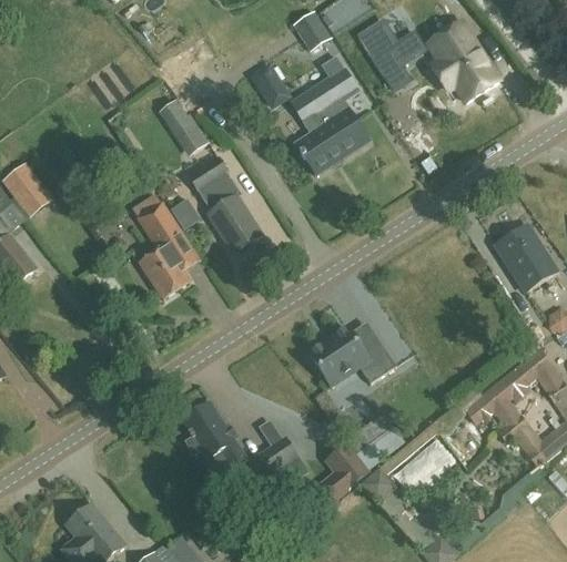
[(331,36),(317,18),(312,10),(292,23),(310,50),(331,36)]
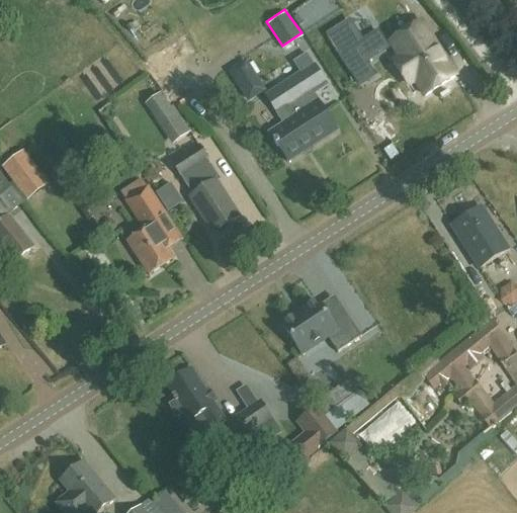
[(353,37),(360,33),(347,13),(323,28),(348,67),(364,56),(353,37)]
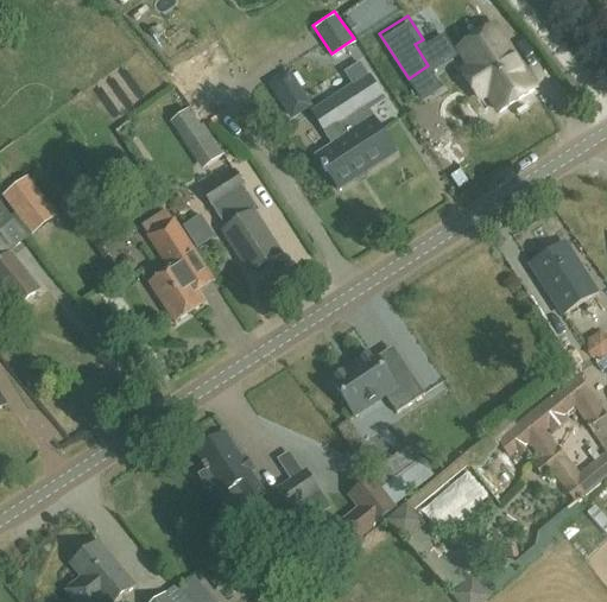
[(498,105),(530,84),(501,39),(498,42),(488,26),(462,43),(473,58),(469,61),(498,105)]
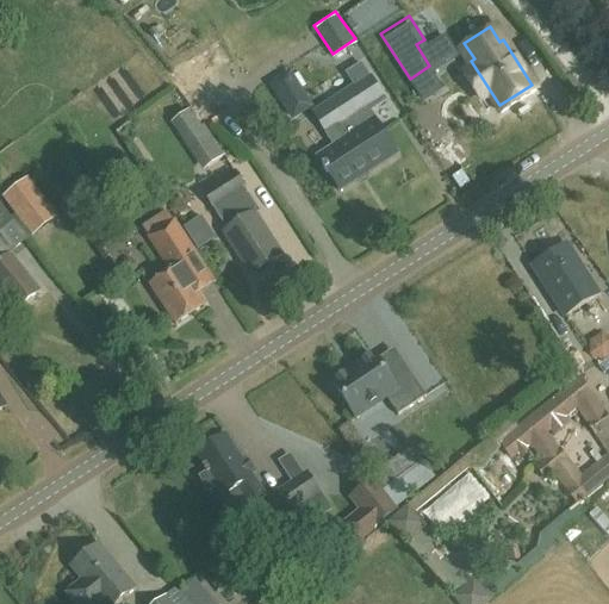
[(396,148),(376,116),(368,105),(383,95),(360,60),(346,69),(353,81),(333,94),(354,129),(362,123),(383,156),(396,148)]
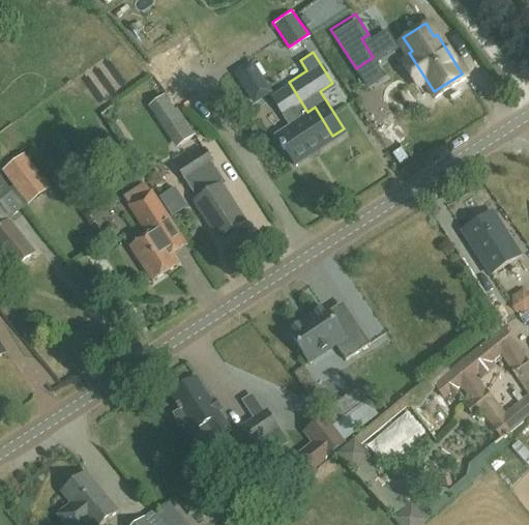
[(272,93),(283,110),(283,111),(289,121),(275,129),(294,159),(332,136),(315,107),(307,112),(289,82),(272,93)]
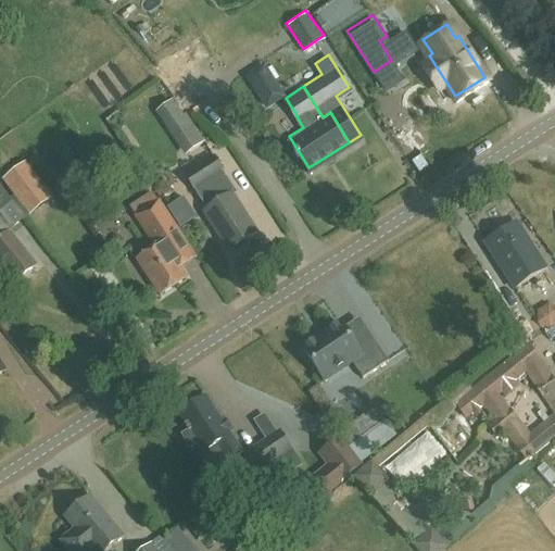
[(101,151),(111,166),(128,154),(118,139),(101,151)]
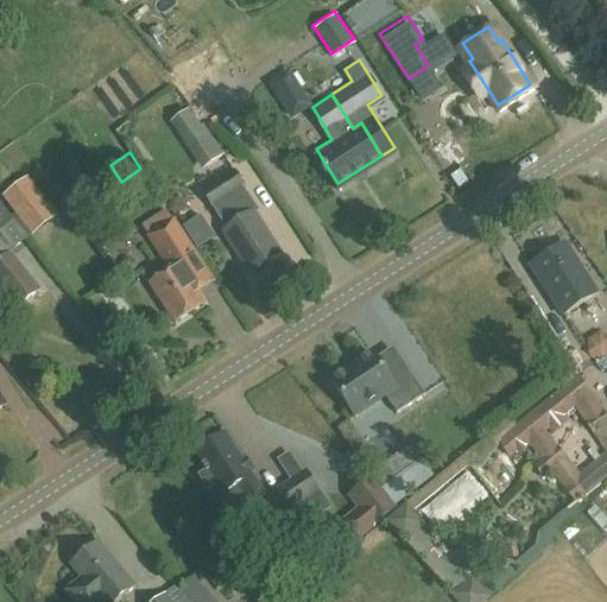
[(212,203),(226,225),(222,228),(250,268),(252,267),(257,270),(269,261),(269,257),(279,249),(252,208),(255,206),(241,183),(242,183),(233,168),(202,188),(212,203)]
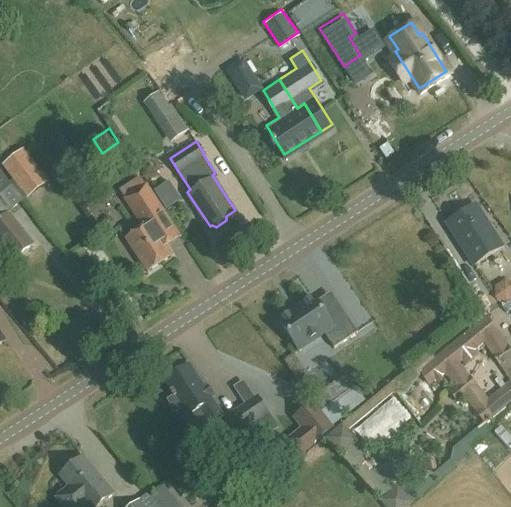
[(1,161),(26,194),(49,177),(23,144),(1,161)]
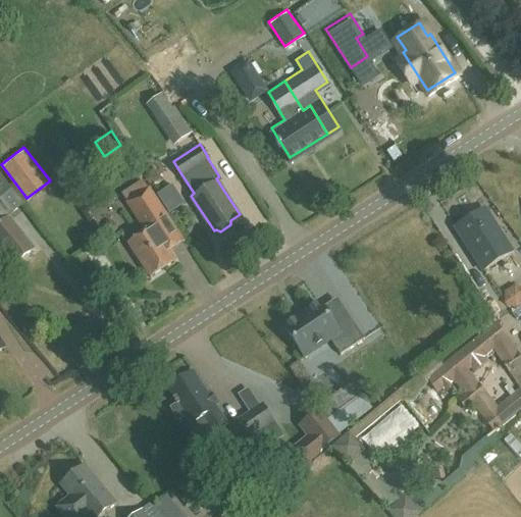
[(0,190),(8,184),(0,173),(0,190)]
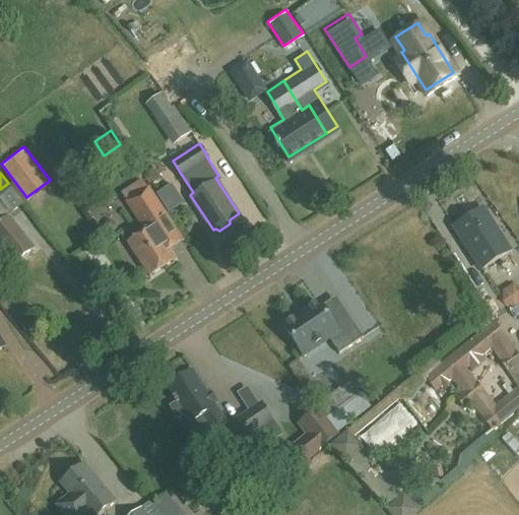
[(148,272),(174,256),(168,245),(182,236),(167,212),(168,212),(147,182),(123,198),(142,227),(126,238),(148,272)]
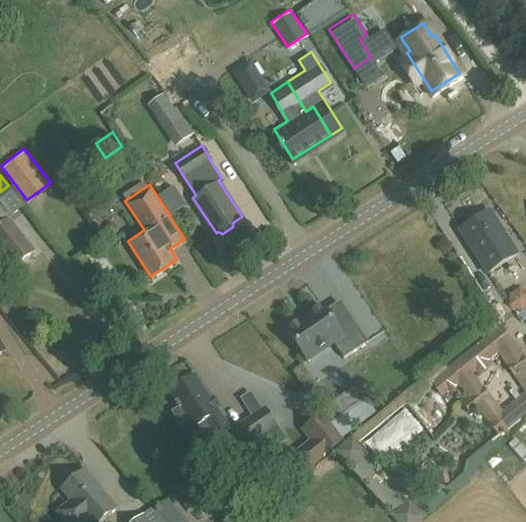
[(0,244),(13,262),(32,246),(0,205),(0,244)]
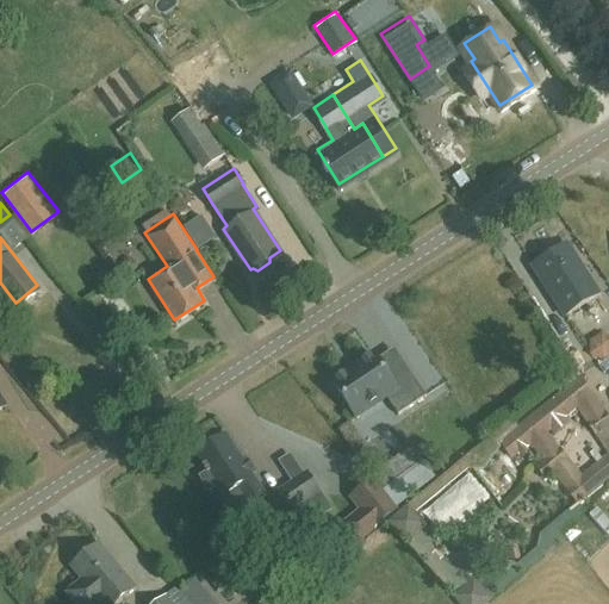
[(564,311),(598,290),(566,238),(532,261),(564,311)]
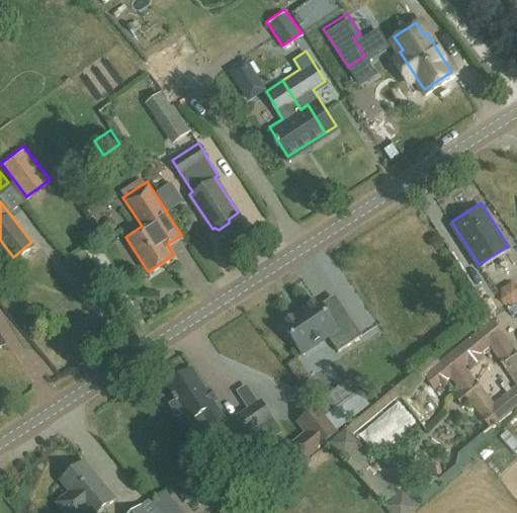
[(507,300),(516,294),(516,279),(501,287),(507,300)]
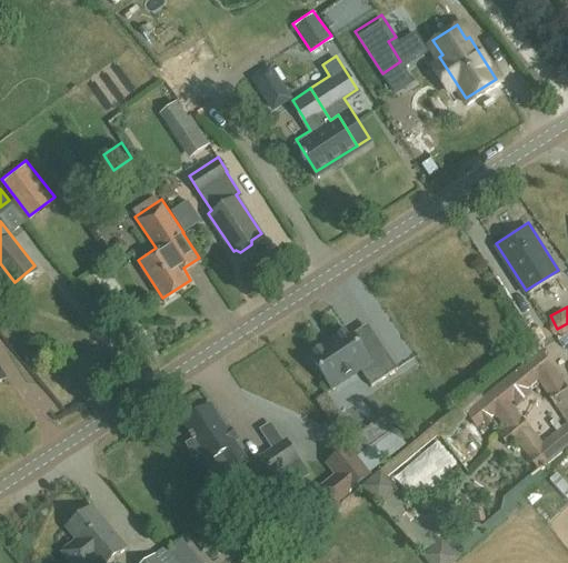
[(348,327),(308,353),(330,385),(359,365),(370,383),(396,365),(379,340),(364,350),(348,327)]
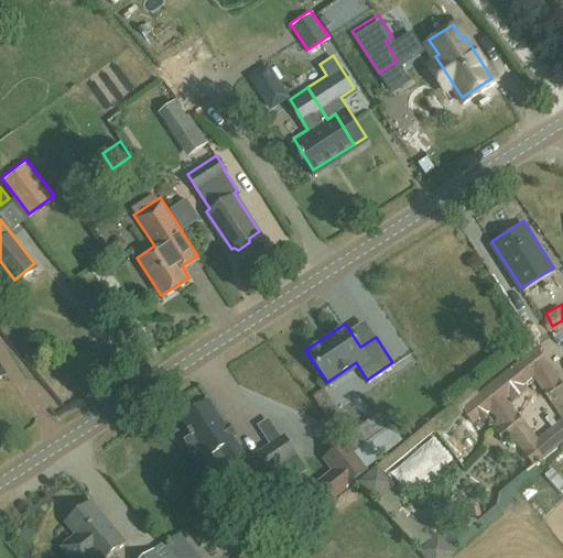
[(518,363),(478,395),(532,463),(562,438),(562,384),(529,336),(510,351),(518,363)]
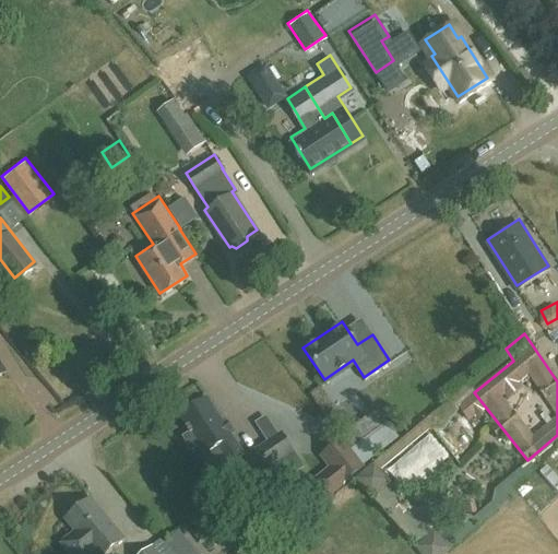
[(240,449),(206,396),(180,412),(189,425),(187,426),(190,431),(183,435),(192,447),(198,443),(213,467),(228,457),(233,466),(242,468),(250,462),(257,472),(293,448),(281,429),(244,454),(240,449)]
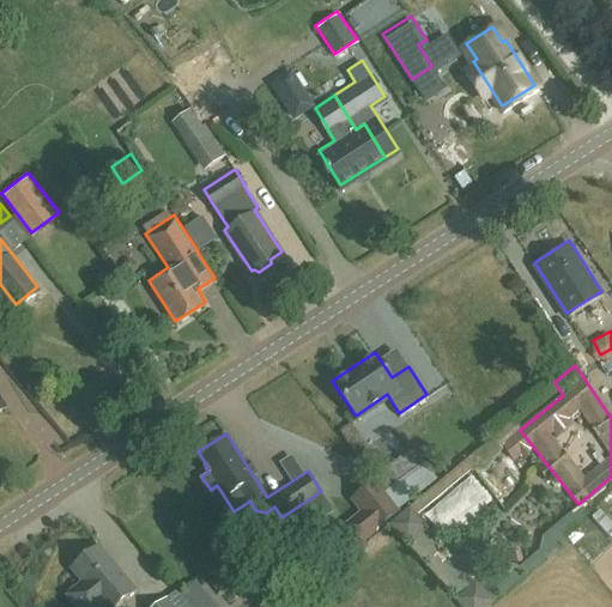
[(387,461),(397,472),(416,455),(407,444),(387,461)]
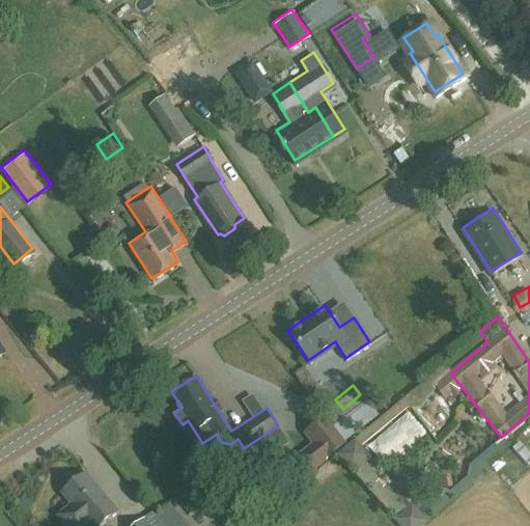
[(387,458),(420,424),(402,408),(369,441),(387,458)]
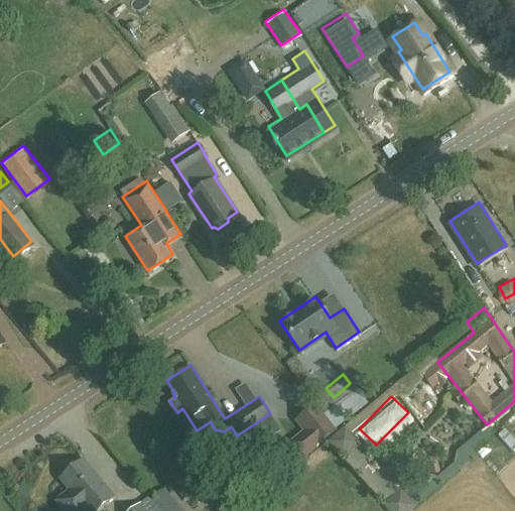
[(305,427),(293,437),(304,453),(334,429),(312,402),(295,415),(305,427)]
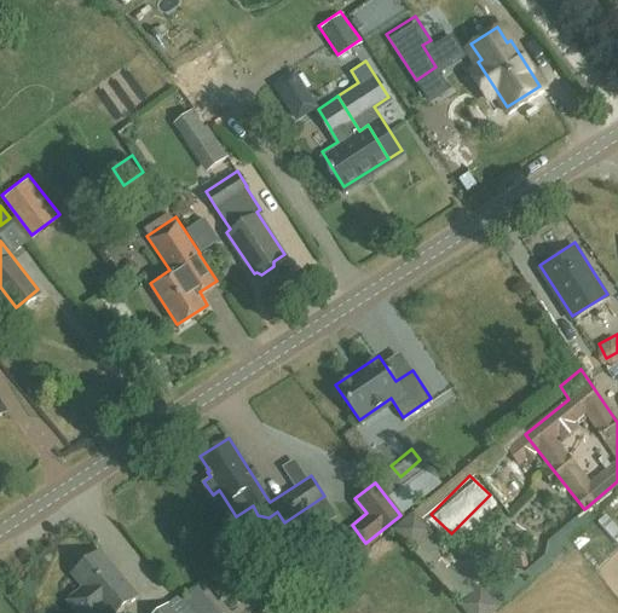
[(578,539),(593,531),(579,509),(565,518),(578,539)]
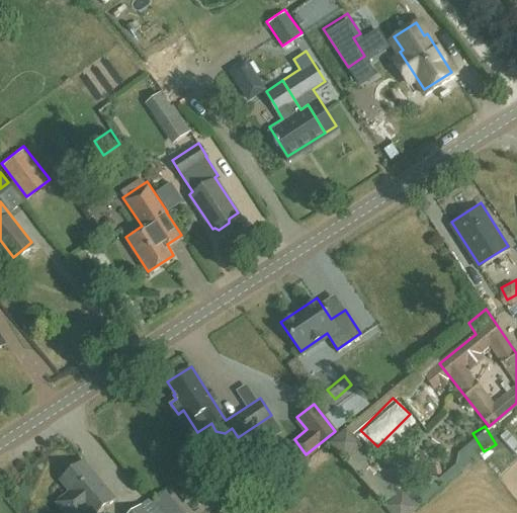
[(357,438),(346,449),(360,463),(371,453),(357,438)]
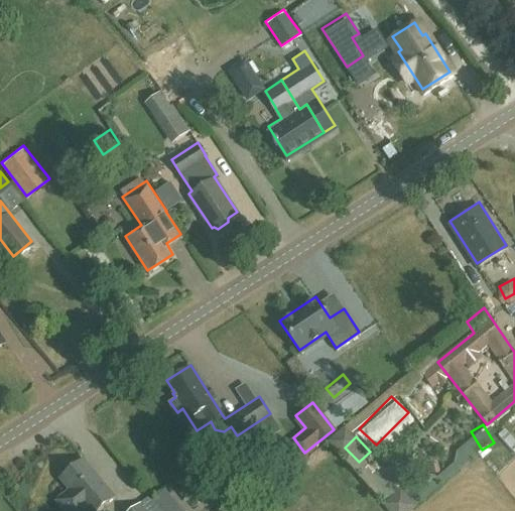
[(75,510),(82,506),(86,510),(92,510),(113,495),(82,458),(76,463),(74,460),(70,460),(60,467),(60,471),(62,474),(60,475),(71,488),(59,498),(70,510),(75,510)]
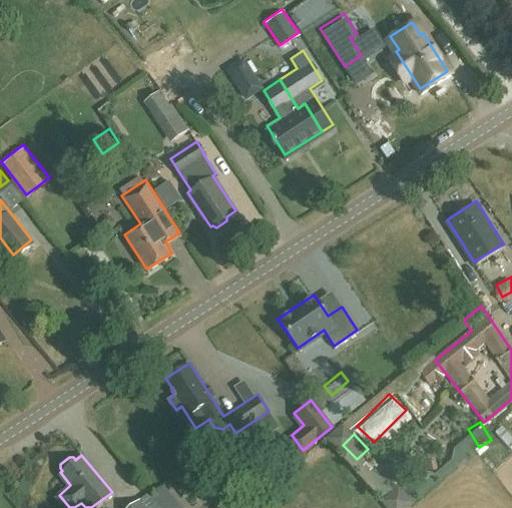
[(125,507),(145,507),(138,498),(125,507)]
